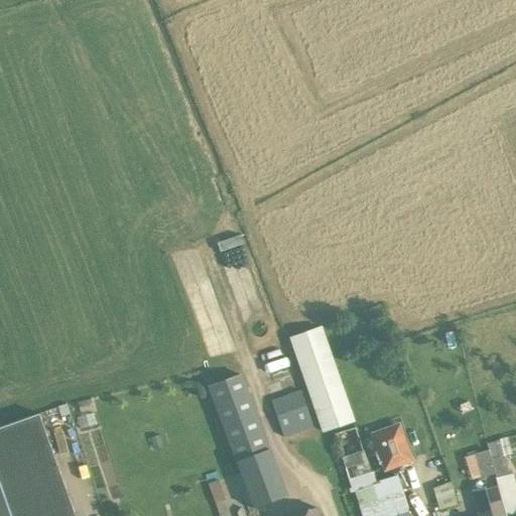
[(239,236),(217,244),(220,253),(243,245),(239,236)]
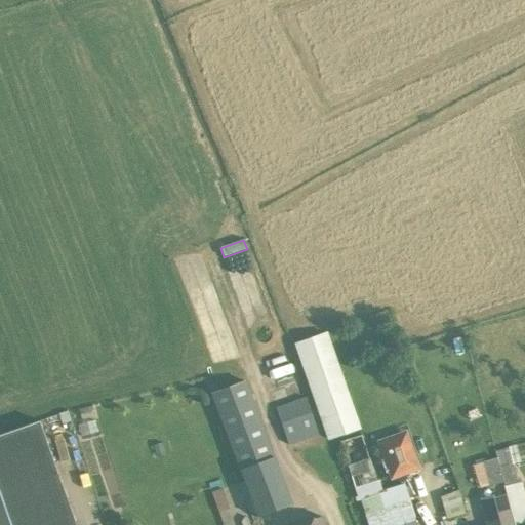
[(326,332),(293,344),(327,441),(361,429),(326,332)]
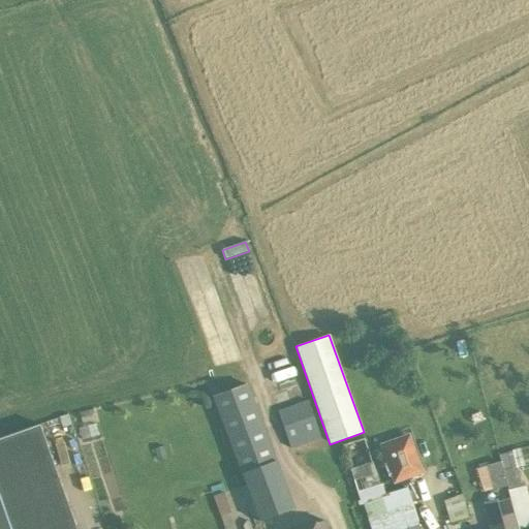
[(259,521),(292,508),(246,384),(213,397),(259,521)]
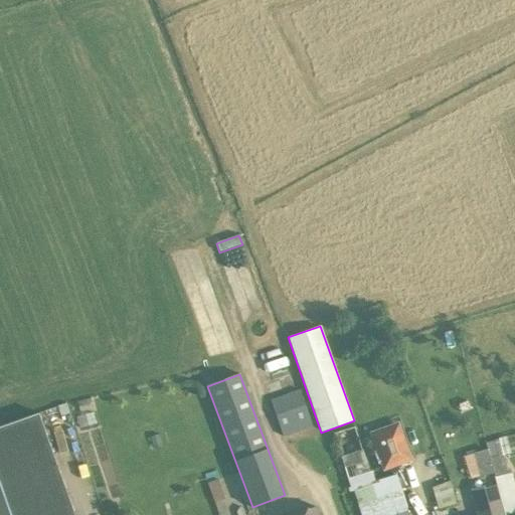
[(283,437),(312,426),(300,391),(271,400),(283,437)]
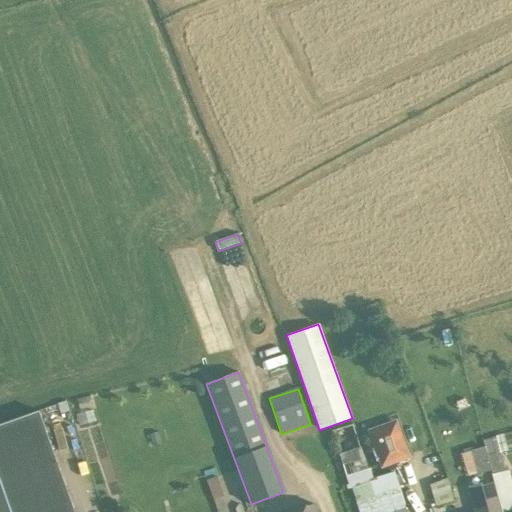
[(73,511),(37,411),(0,424),(0,484),(9,511),(73,511)]
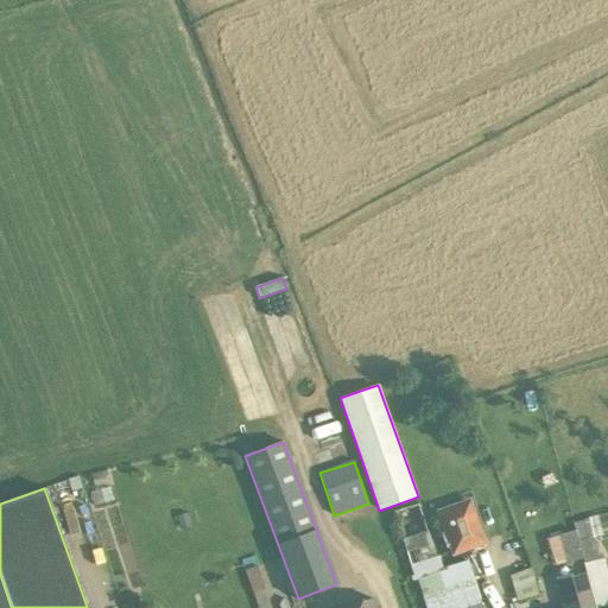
[(469,502),(439,513),(447,532),(442,533),(447,548),(481,536),(469,502)]
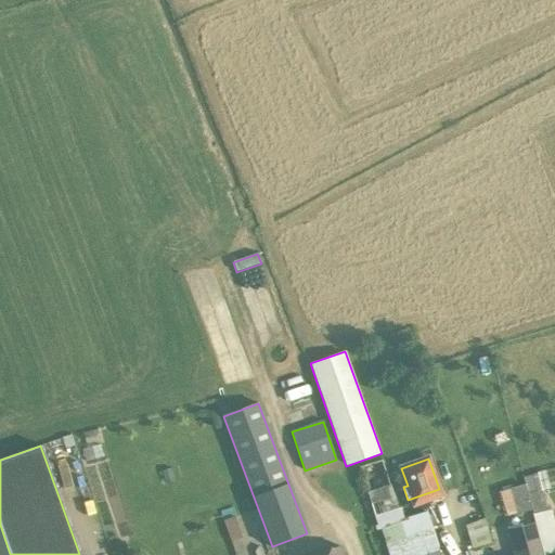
[(171,468),(162,470),(165,482),(175,480),(171,468)]
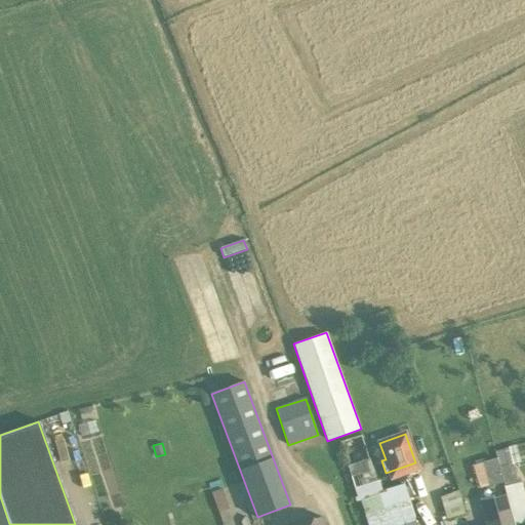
[(502,450),(494,452),(496,458),(498,467),(506,465),(502,450)]
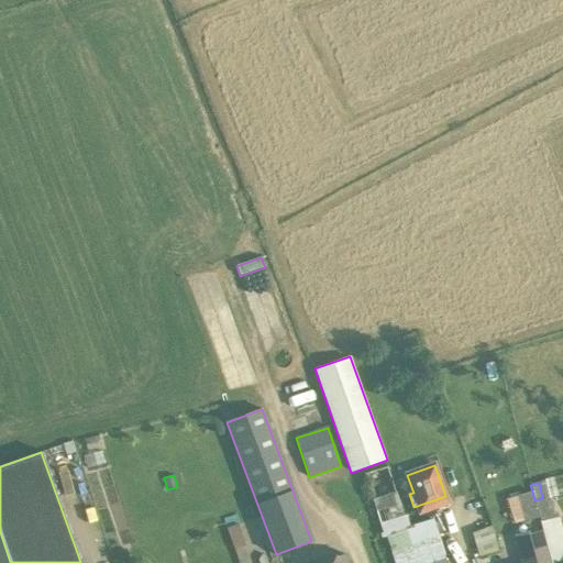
[(534,500),(532,492),(517,496),(523,521),(539,517),(534,500)]
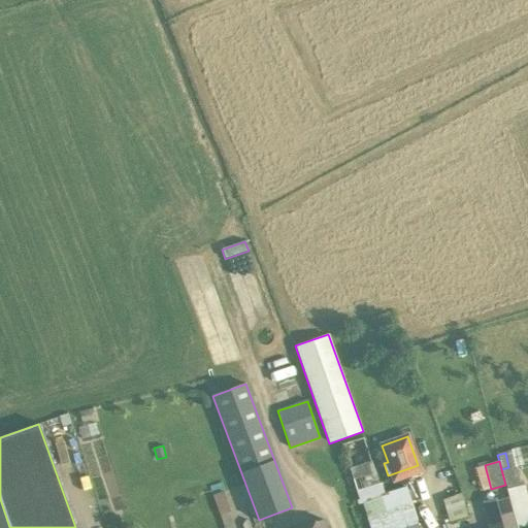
[(515,469),(512,470),(510,472),(510,474),(510,476),(515,479),(519,477),(519,471),(516,469),(515,469)]
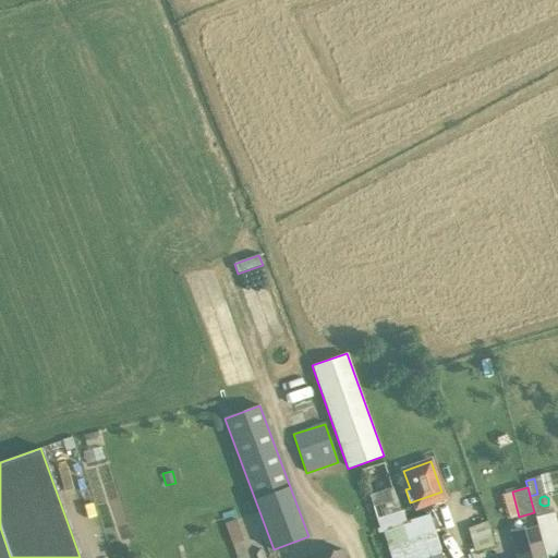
[(546,557),(557,554),(557,530),(553,512),(535,517),(546,557)]
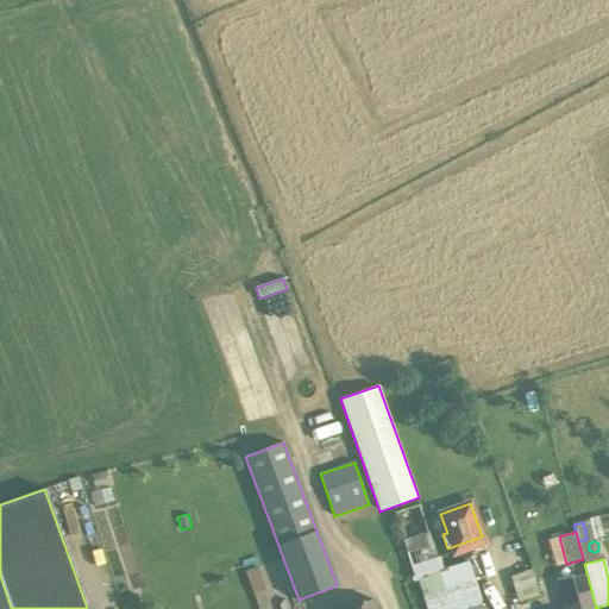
[(468,563),(418,578),(424,597),(427,608),(482,608),(473,582),(468,563)]
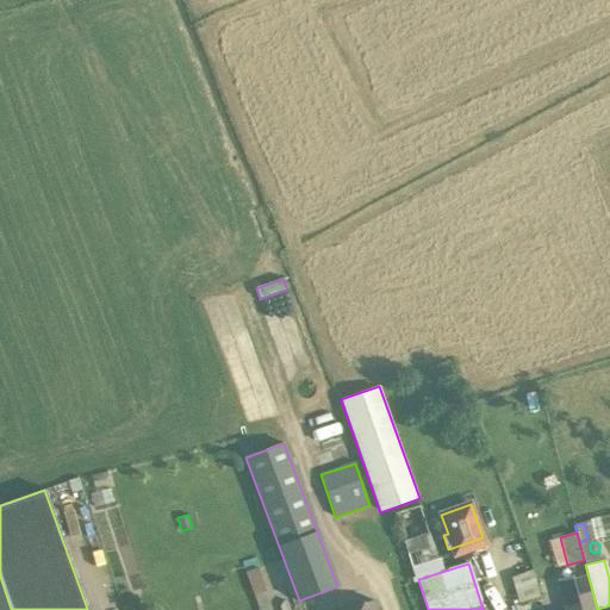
[(512,576),(522,599),(542,592),(534,567),(512,576)]
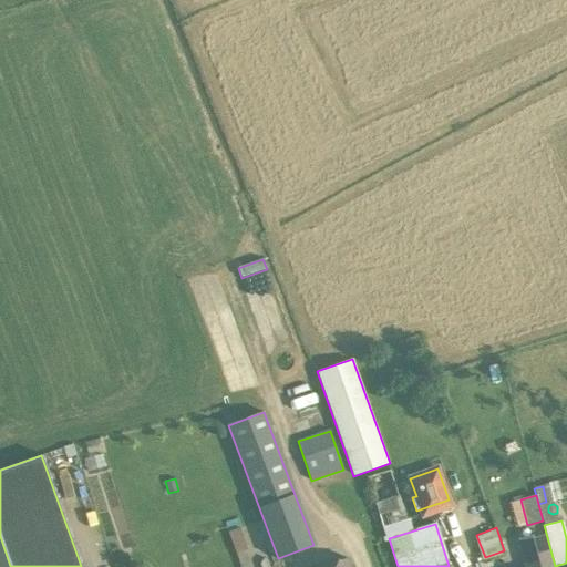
[(235,553),(247,549),(239,528),(228,532),(235,553)]
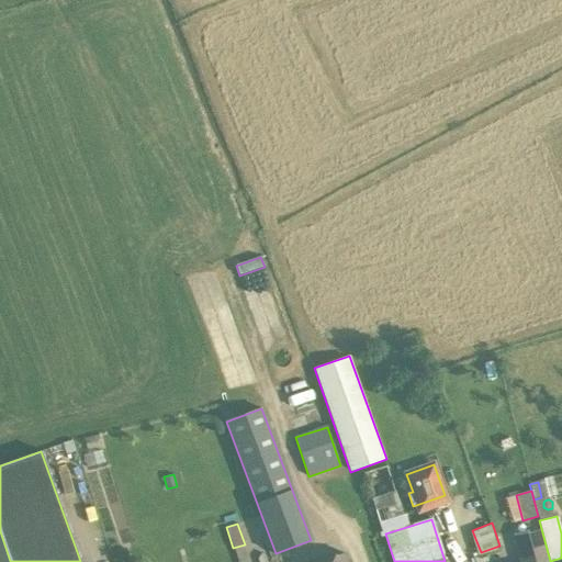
[(10,561),(0,531),(0,561),(10,561)]
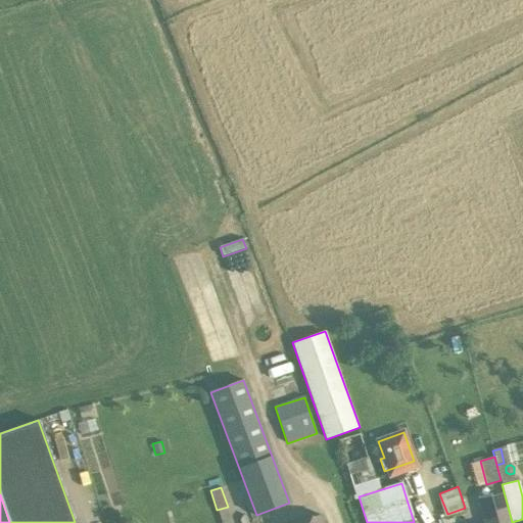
[(479,501),(484,522),(509,522),(502,494),(479,501)]
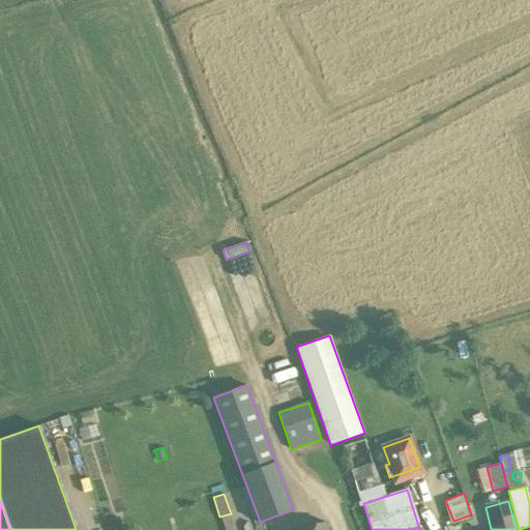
[(326,529),(324,521),(299,529),(326,529)]
